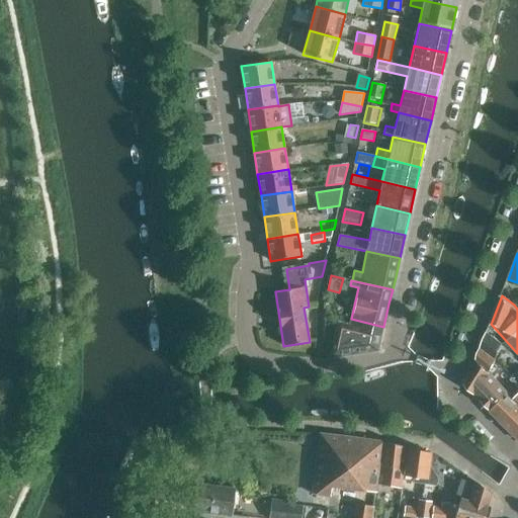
[(377,350),(383,327),(351,319),(349,325),(338,322),(334,335),(330,357),(377,350)]
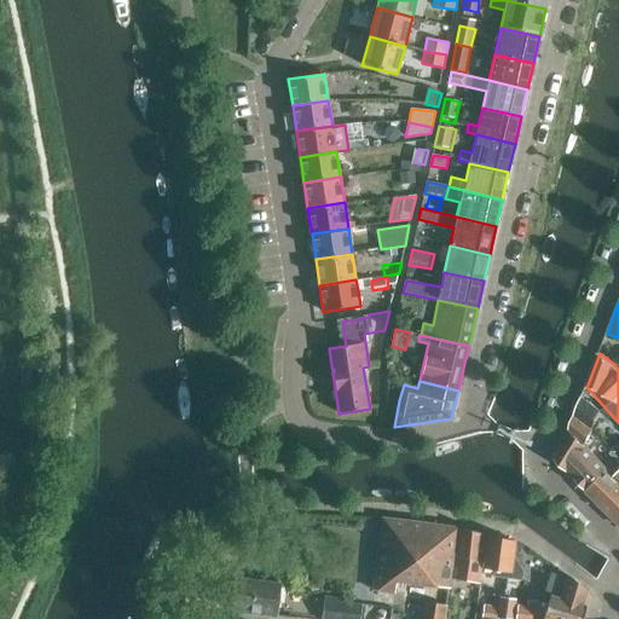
[(602,411),(583,397),(573,416),(594,431),(602,411)]
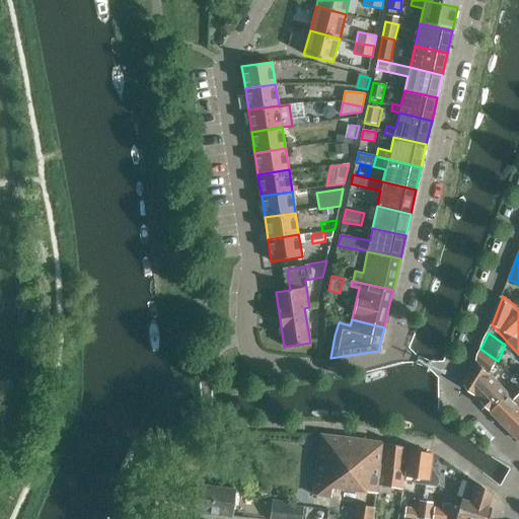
[(480,349),(477,361),(492,374),(499,362),(498,361),(480,349)]
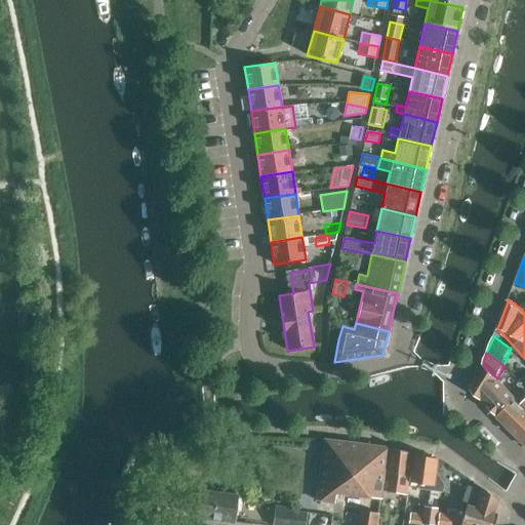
[(524,407),(522,404),(517,399),(499,380),(497,378),(483,365),(472,390),(482,400),(497,417),(524,443),(524,407)]
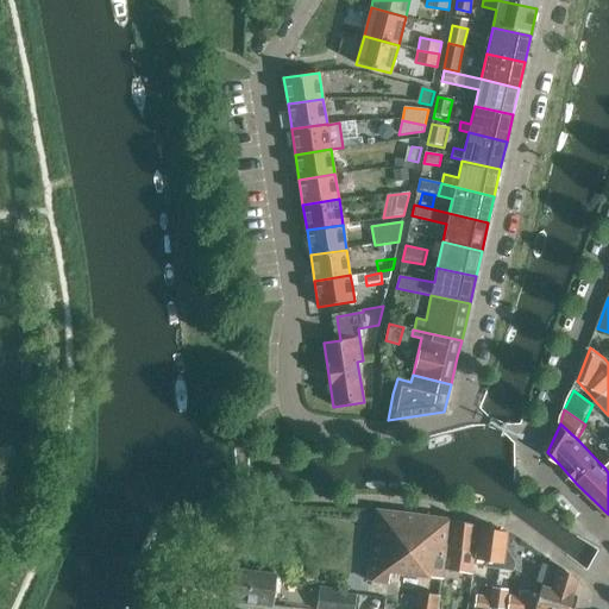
[(444,581),(446,570),(453,520),(377,510),(368,582),(389,585),(390,573),(429,579),(431,578),(444,581)]
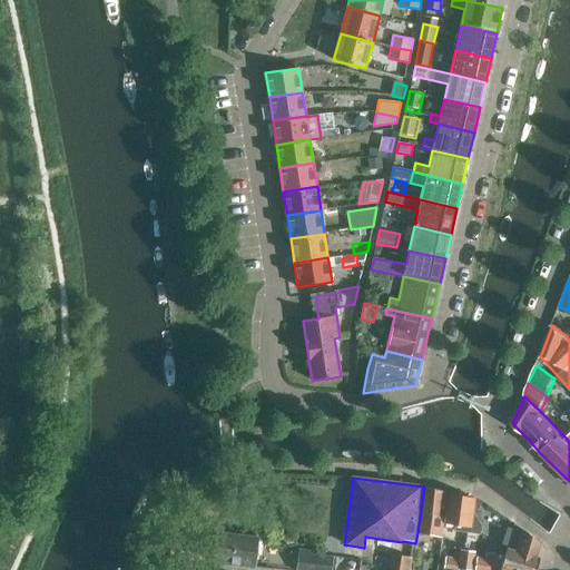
[(424,487),(418,533),(442,538),(444,524),(449,493),(444,492),(429,488),(424,487)]
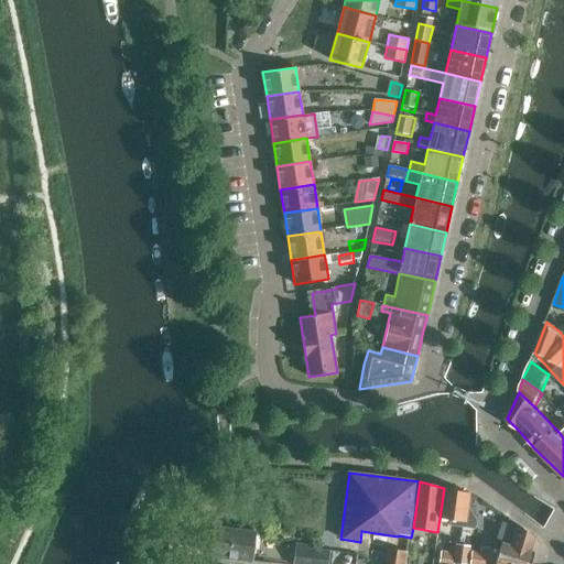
[(470,492),(444,488),(440,519),(451,520),(449,525),(476,530),(478,522),(468,506),(470,492)]
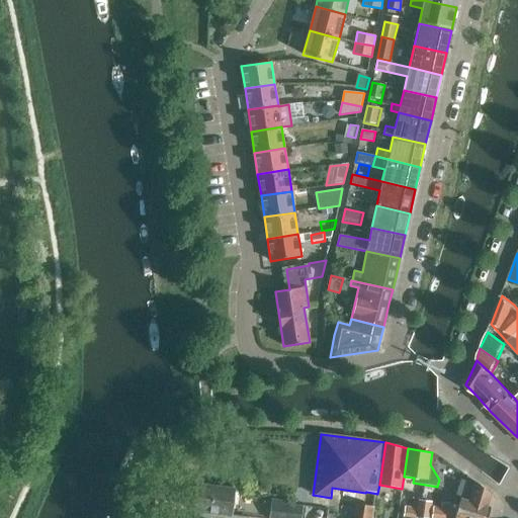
[(458,481),(463,473),(453,465),(448,473),(458,481)]
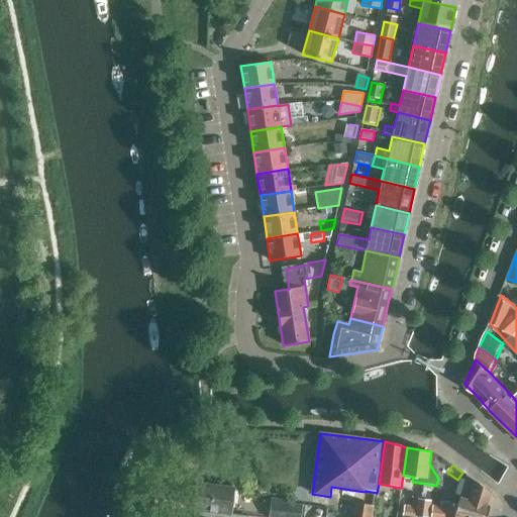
[(453,516),(487,516),(491,506),(488,505),(492,493),(475,481),(469,499),(460,497),(453,516)]
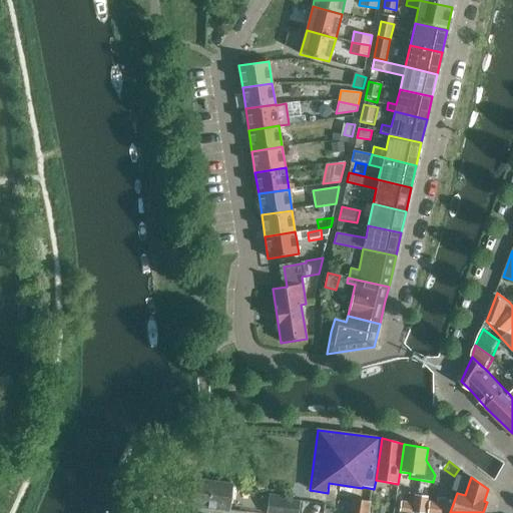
[(228,511),(231,484),(196,479),(193,506),(228,511)]
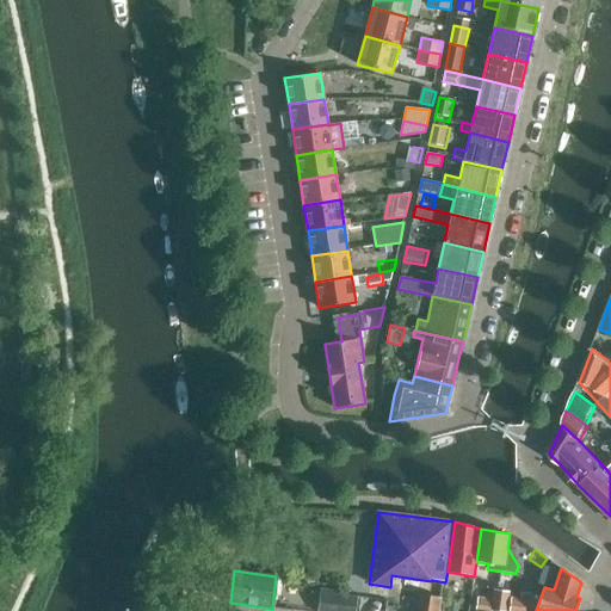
[(355,610),(357,597),(340,594),(340,591),(322,588),(319,610),(355,610)]
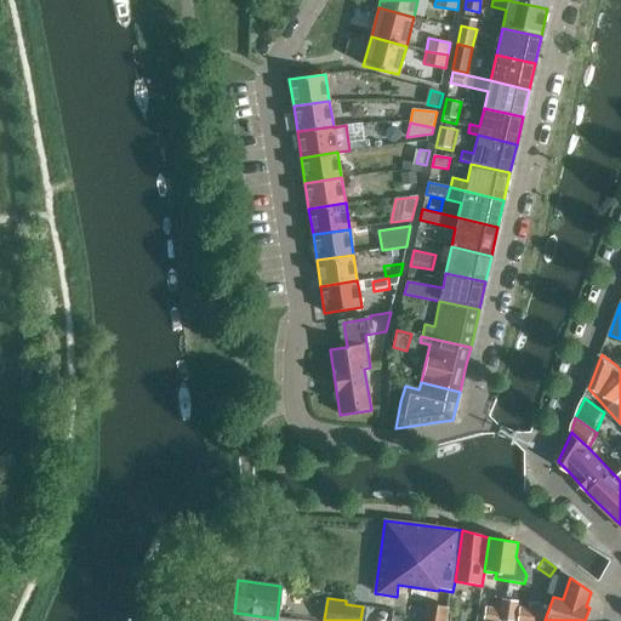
[(516,620),(518,602),(502,599),(499,620),(516,620)]
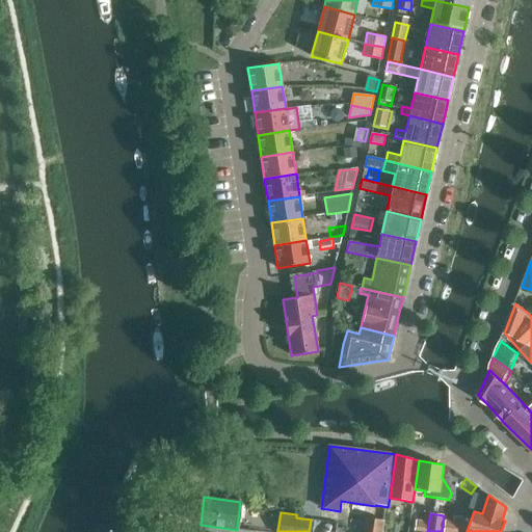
[(382,531),(384,521),(366,517),(364,531),(382,531)]
